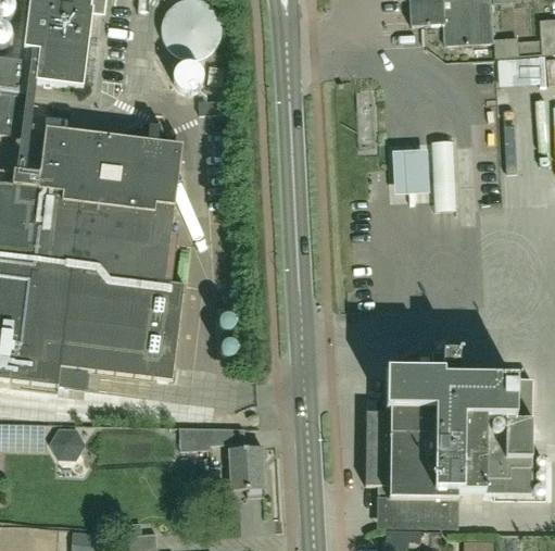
[(30,49),(29,63),(0,59),(0,133),(21,136),(28,75),(34,76),(34,80),(83,86),(92,8),(90,7),(91,0),(28,0),(23,48),(30,49)]
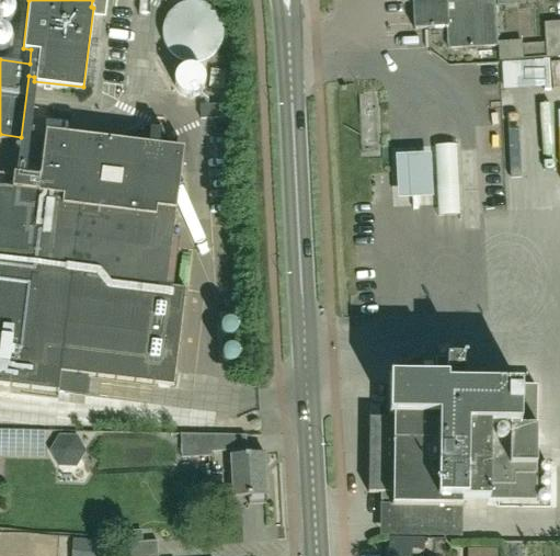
[(182,0),(176,2),(170,7),(164,14),(162,22),(161,31),(163,41),(169,49),(178,56),(186,58),(195,59),(203,57),(210,54),(217,45),(220,37),(223,30),(221,21),(218,13),(212,6),(203,0),(182,0)]
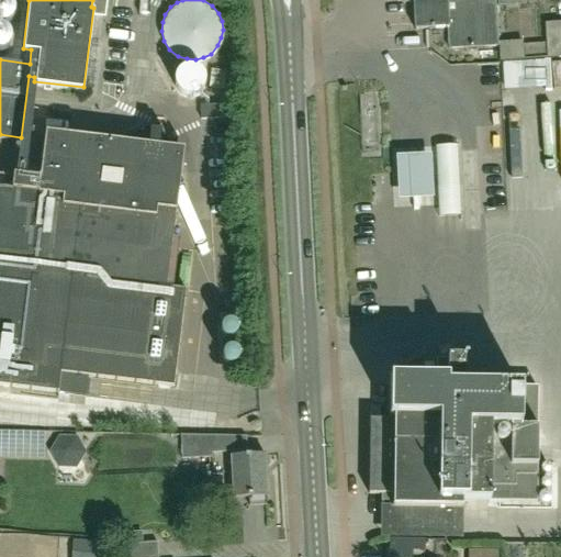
[(413,0),(414,25),(447,24),(449,45),(497,42),(494,0),(413,0)]
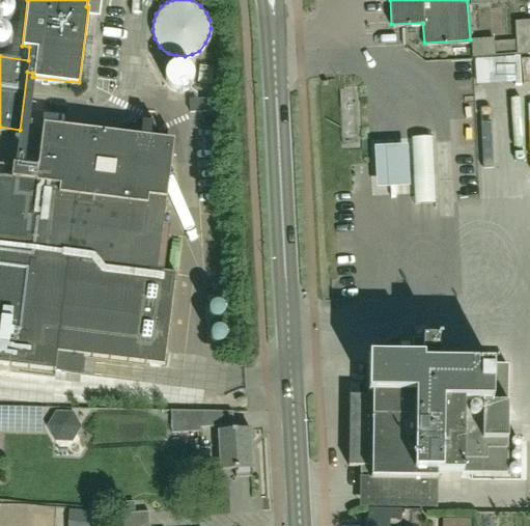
[(211,81),(213,63),(198,61),(196,79),(211,81)]
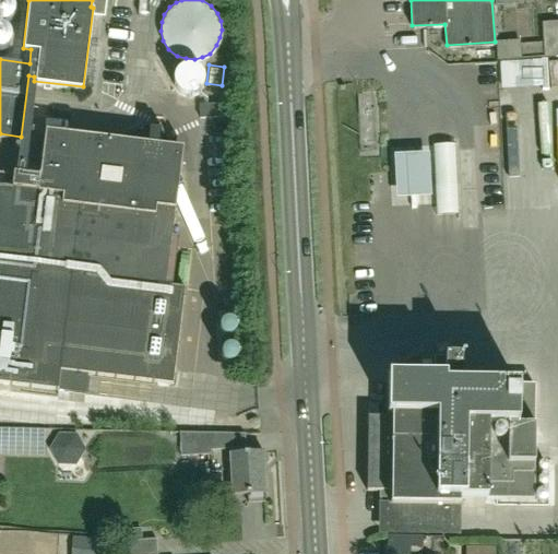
[(223,119),(225,105),(200,102),(198,115),(223,119)]
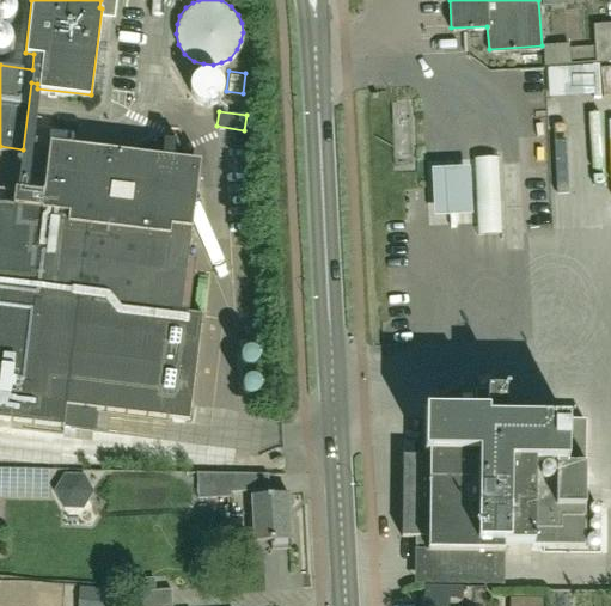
[(0,415),(62,423),(66,402),(188,416),(201,311),(181,308),(190,226),(191,226),(200,158),(183,155),(173,130),(130,148),(49,139),(42,190),(0,184),(0,415)]
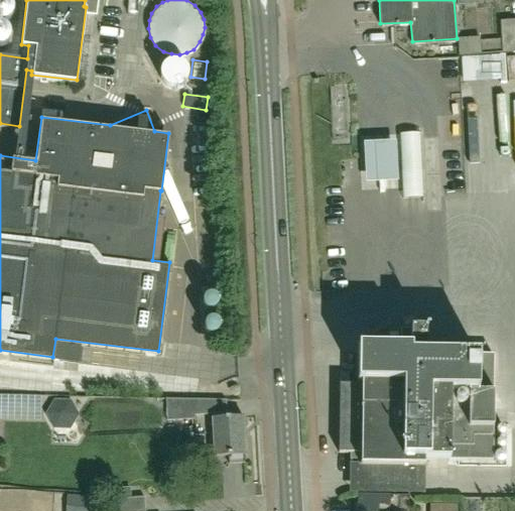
[(363,303),(362,382),(338,381),(339,450),(350,450),(350,463),(423,464),(423,460),(427,460),(427,458),(492,459),(493,388),(478,387),(478,352),(451,351),(452,305),(363,303)]
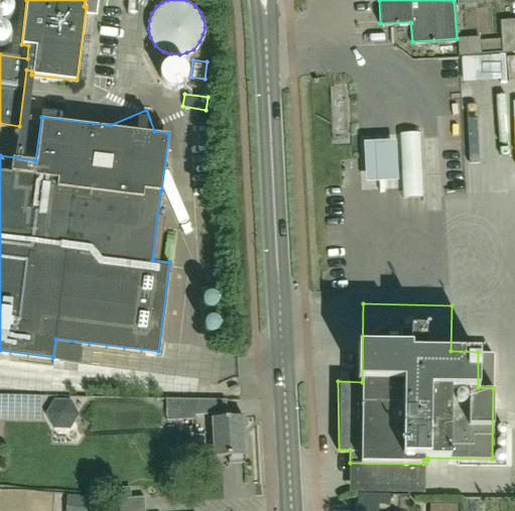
[(194,411),(191,396),(191,394),(166,394),(166,414),(194,415),(194,411)]
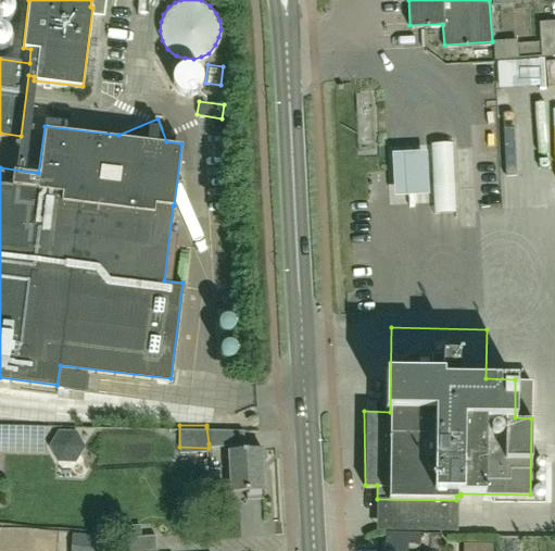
[(74,458),(84,443),(75,428),(58,427),(49,442),(58,458),(74,458)]
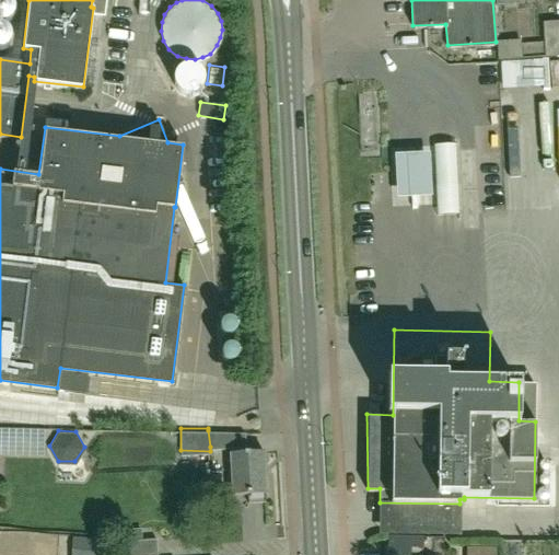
[(245,430),(208,430),(210,447),(245,444),(245,430)]
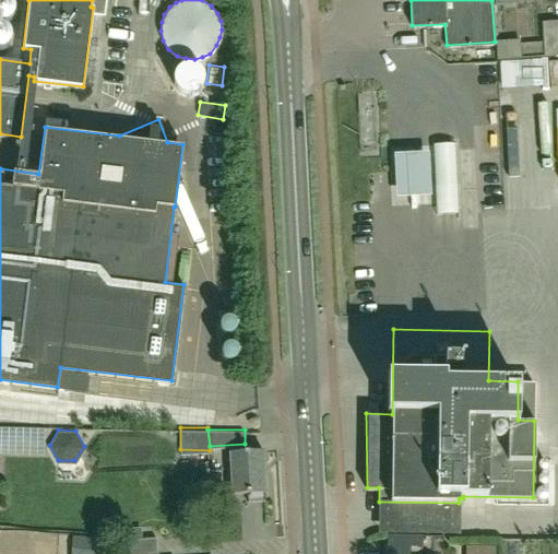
[(263,490),(265,490),(263,447),(228,449),(232,492),(247,491),(247,499),(264,498),(263,490)]
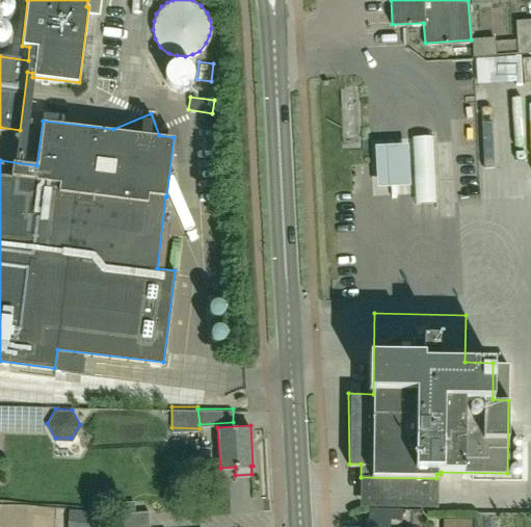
[(117,501),(117,510),(116,510),(116,526),(134,526),(135,526),(150,526),(150,509),(134,509),(134,500),(117,501)]
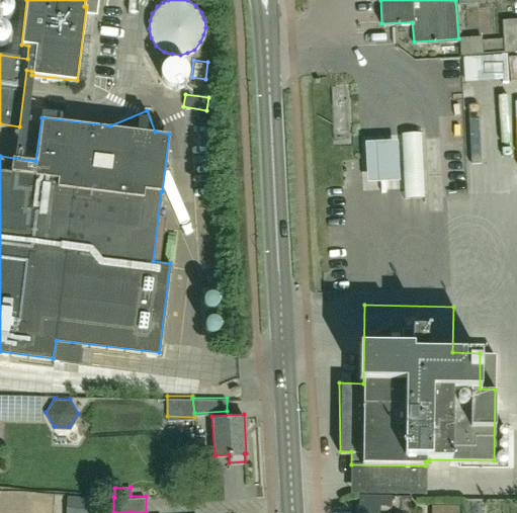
[(105,512),(106,512),(94,511),(96,494),(66,492),(64,512),(105,512)]
